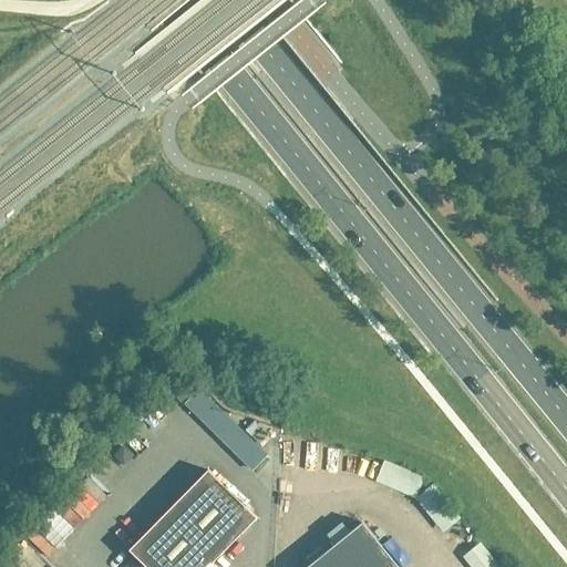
[(235,462),(263,467),(269,431),(243,425),(235,462)]
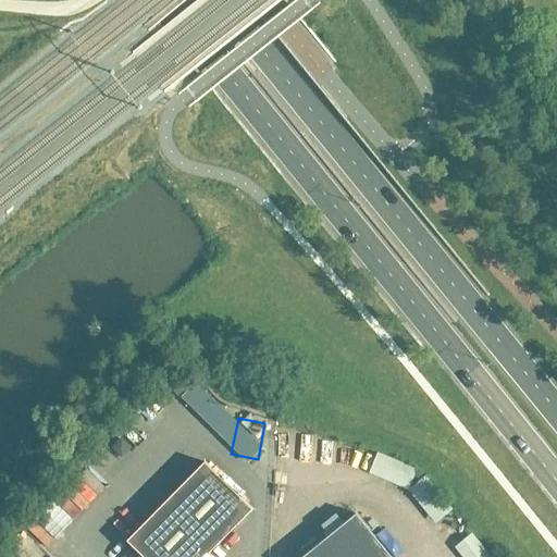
[(212,556),(209,554),(252,509),(205,462),(127,541),(143,556),(212,556)]
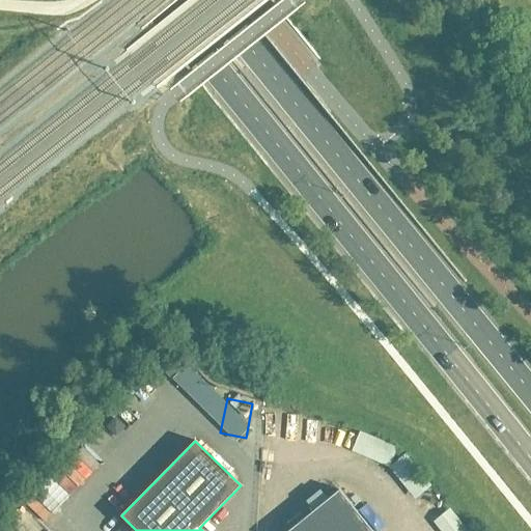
[(314,510),(288,530),(372,530),(339,490),(328,499),(319,488),(306,500),(314,510)]
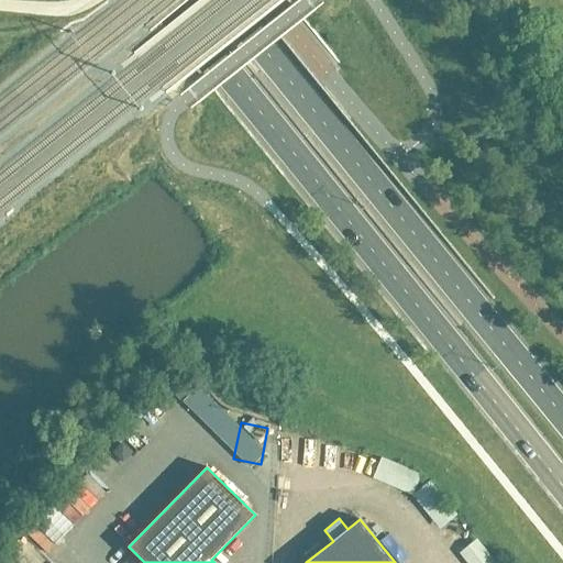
[(460,556),(463,562),(477,562),(470,550),(460,556)]
